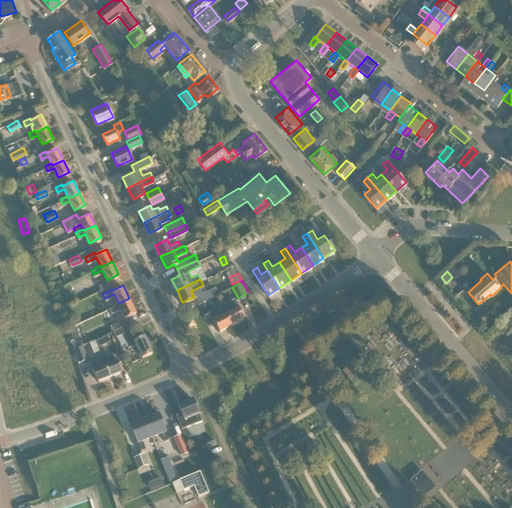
[(200,301),(212,295),(219,292),(216,286),(209,289),(197,295),(200,301)]
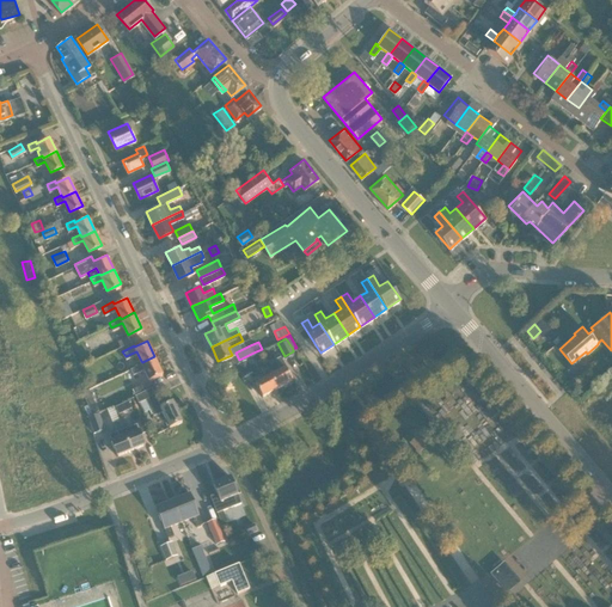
[(270,373),(277,386),(292,378),(285,366),(287,365),(281,354),(275,357),(281,367),(281,368),(271,373),(270,373)]
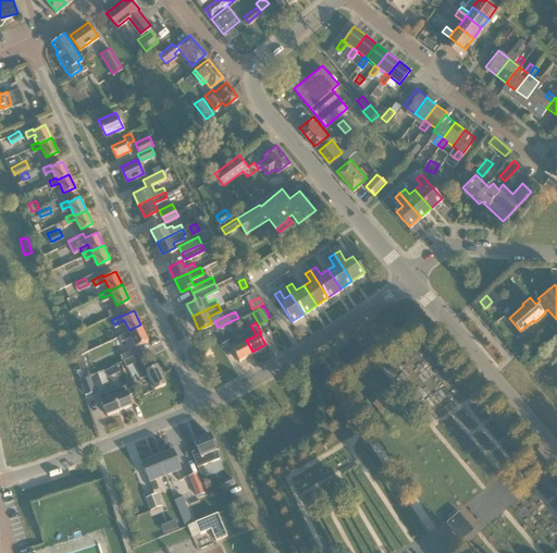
[(130,330),(128,329),(118,333),(121,339),(131,334),(136,345),(148,340),(140,324),(130,330)]
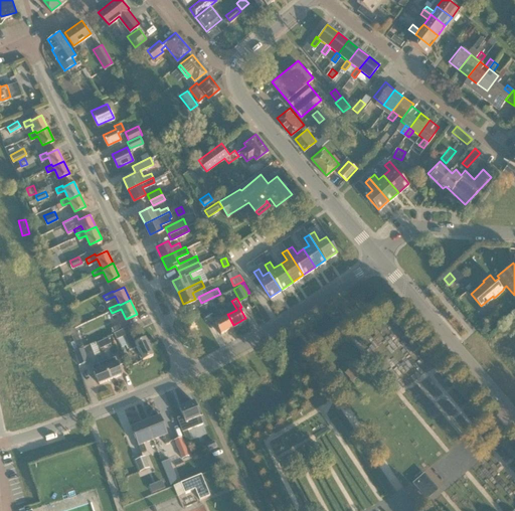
[(212,312),(207,301),(199,305),(204,316),(212,312)]
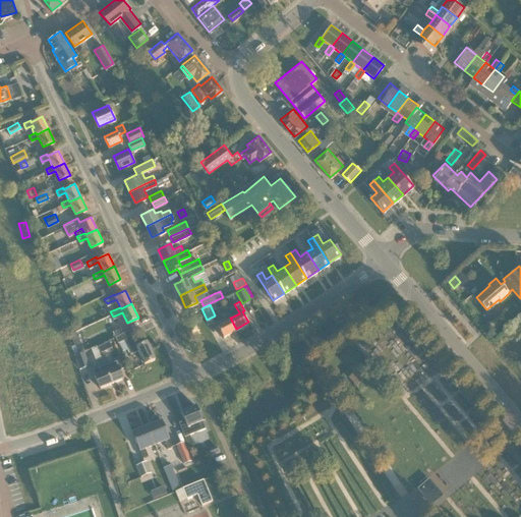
[(230,318),(231,318),(226,308),(222,311),(226,320),(217,326),(223,336),(236,329),(230,318)]
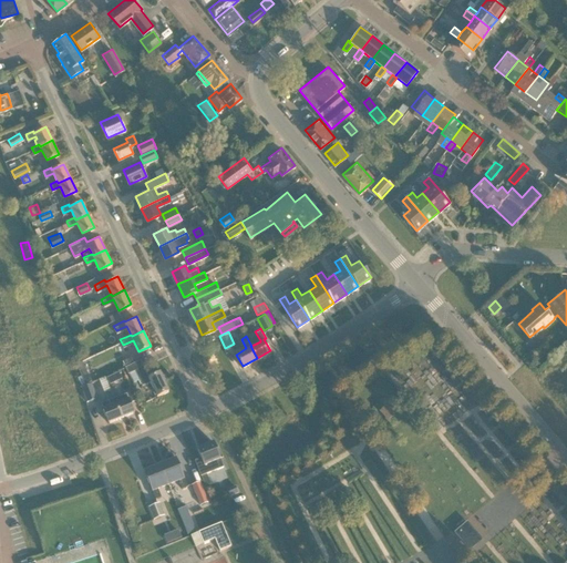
[(31,344),(32,354),(49,351),(48,341),(31,344)]
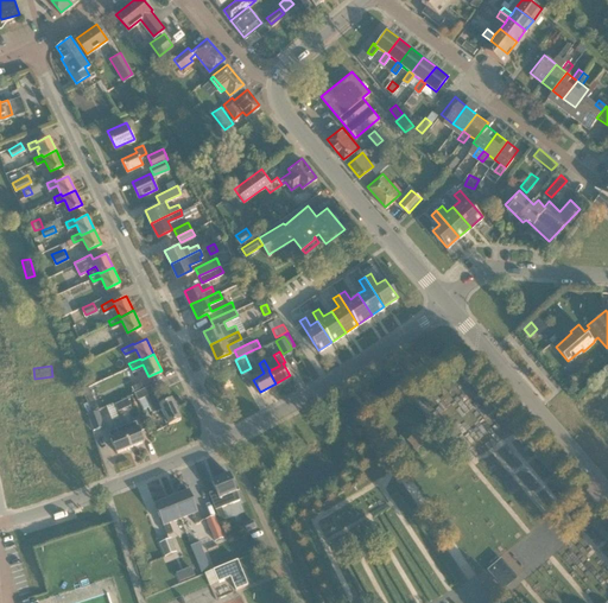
[(12,375),(0,376),(0,392),(0,394),(16,392),(12,375)]
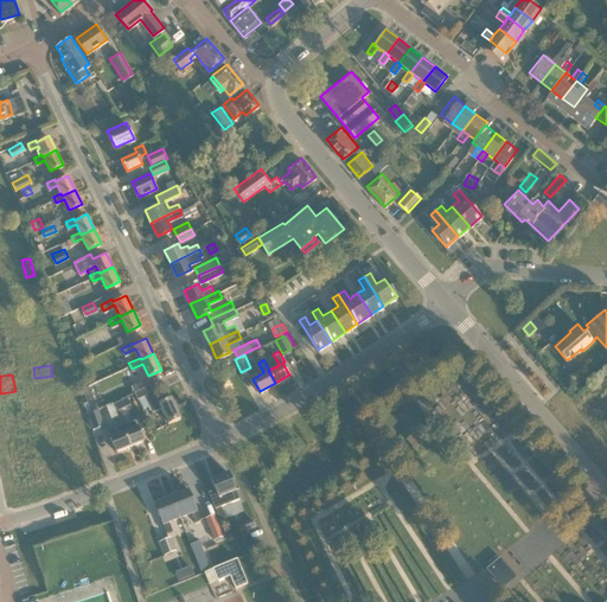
[(132,383),(134,389),(141,385),(142,385),(140,379),(132,383)]
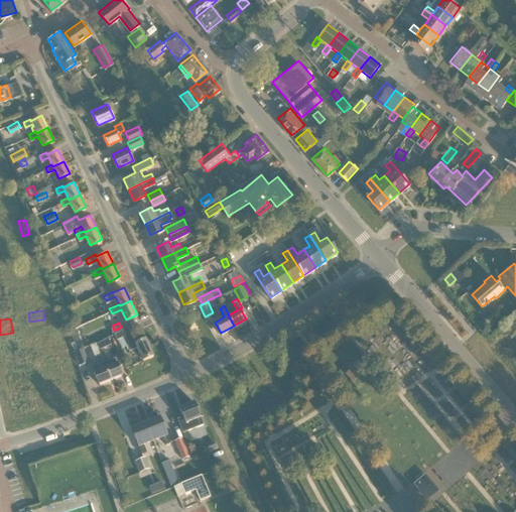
[(135,341),(127,325),(121,328),(120,328),(114,331),(117,337),(122,346),(127,344),(129,348),(136,345),(142,358),(153,353),(145,337),(135,341)]
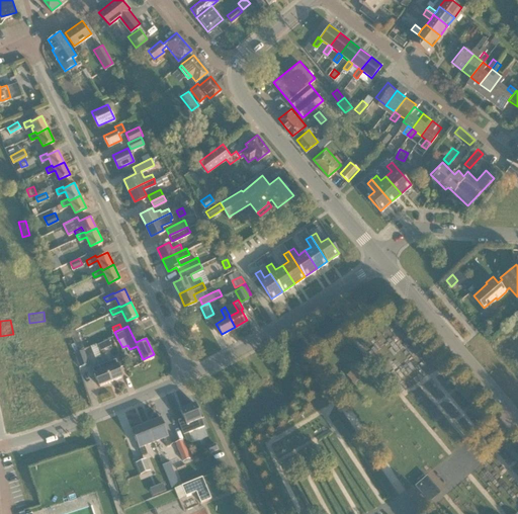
[(72,337),(78,334),(76,329),(70,332),(72,337)]
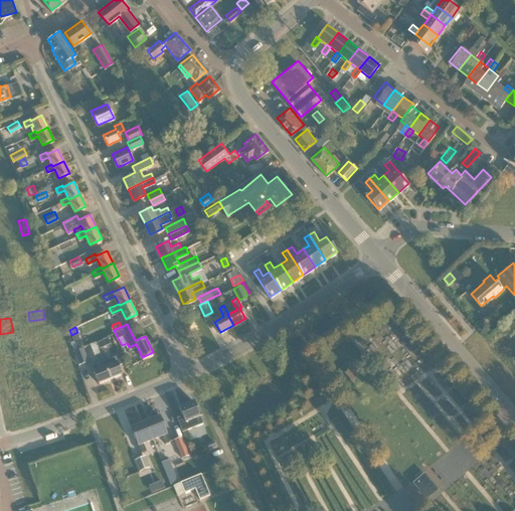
[(13,332),(0,334),(3,349),(16,346),(13,332)]
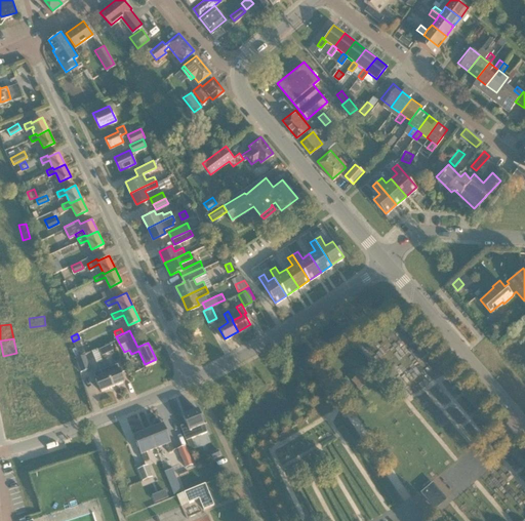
[(85,351),(83,345),(76,348),(79,354),(85,351)]
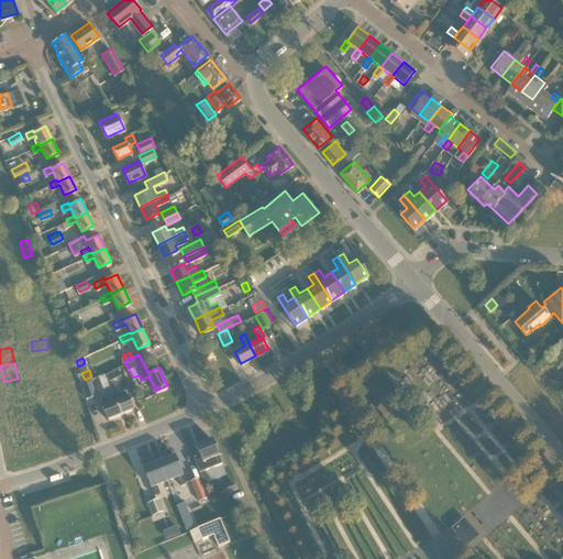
[(112,370),(106,372),(109,380),(116,376),(112,370)]
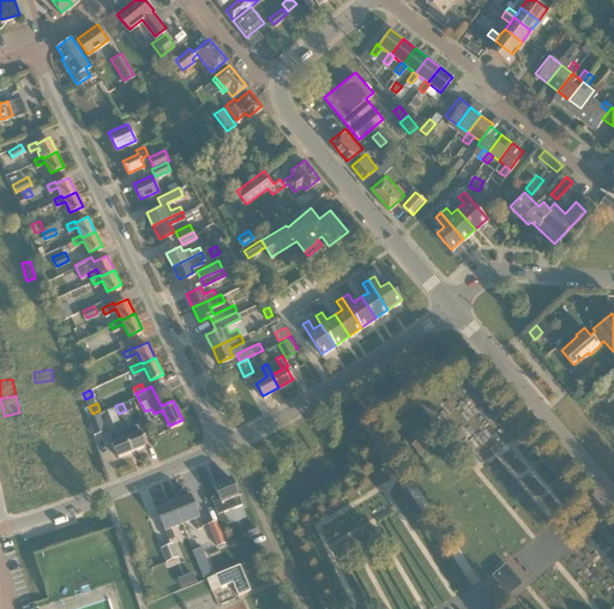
[(19,412),(4,416),(7,433),(23,430),(19,412)]
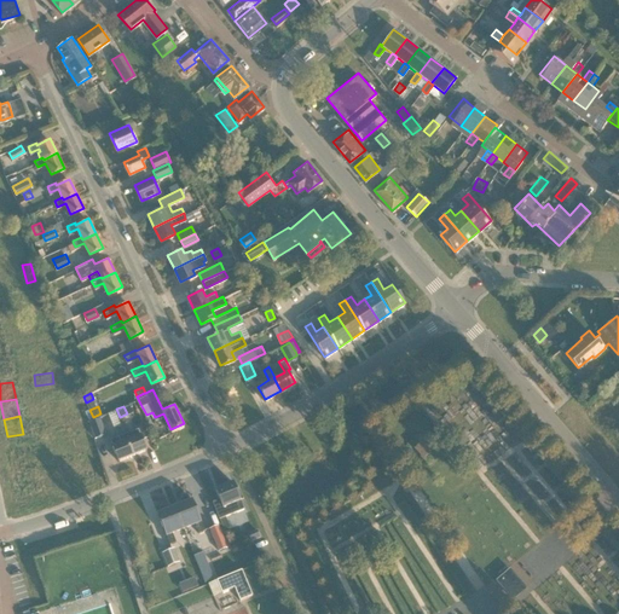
[(73,417),(74,430),(90,428),(87,416),(73,417)]
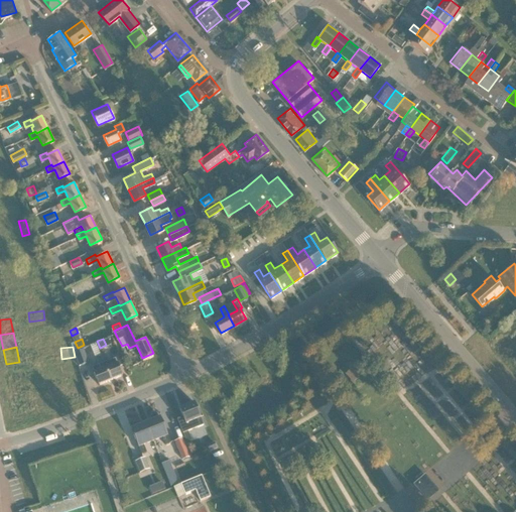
[(88,360),(84,347),(74,350),(79,363),(88,360)]
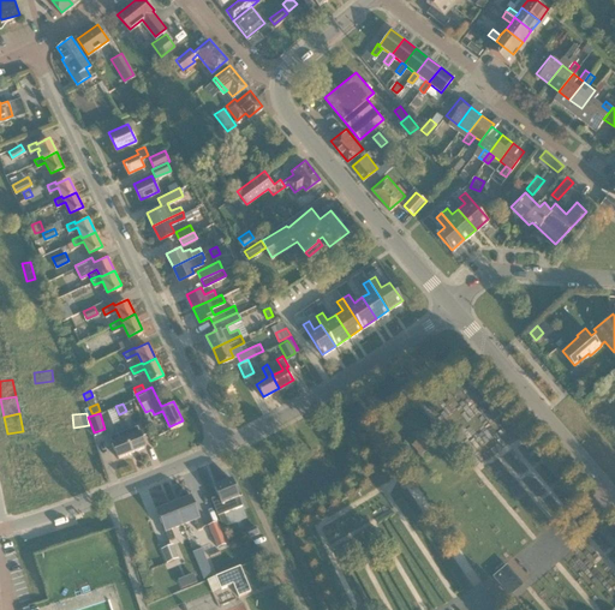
[(117,432),(124,429),(119,419),(113,423),(117,432)]
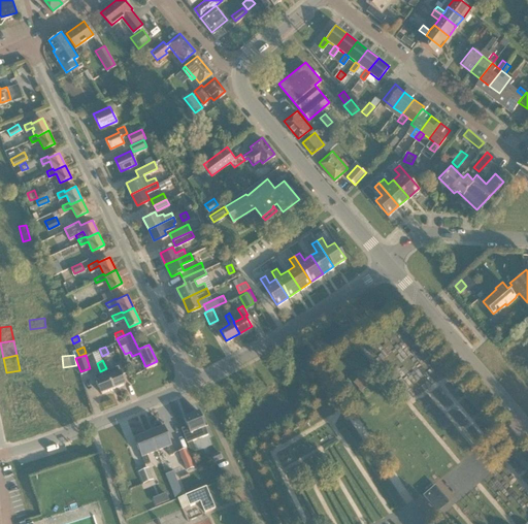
[(110,367),(106,368),(112,387),(125,382),(117,364),(110,367)]
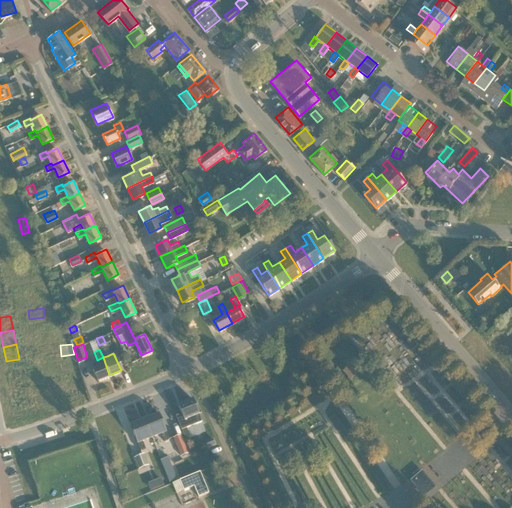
[(98,379),(109,375),(103,357),(97,360),(91,362),(98,379)]
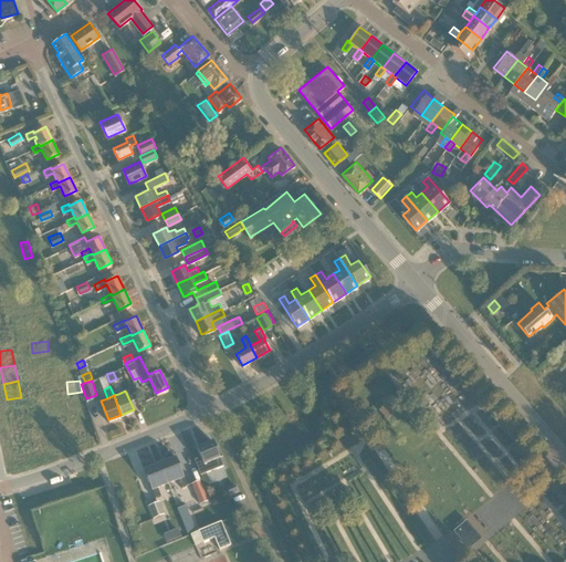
[(385,414),(387,417),(394,410),(391,408),(385,414)]
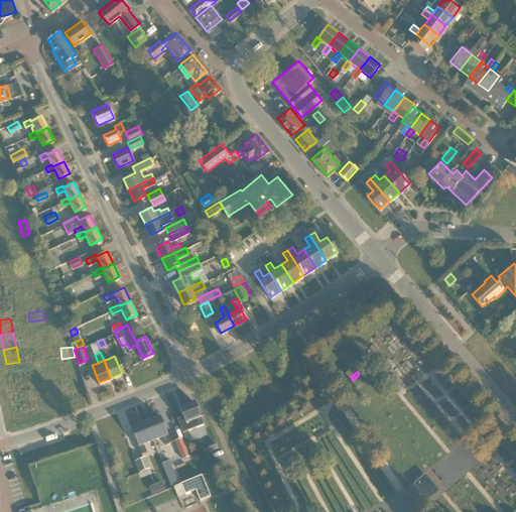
[(74,380),(59,385),(65,398),(78,393),(74,380)]
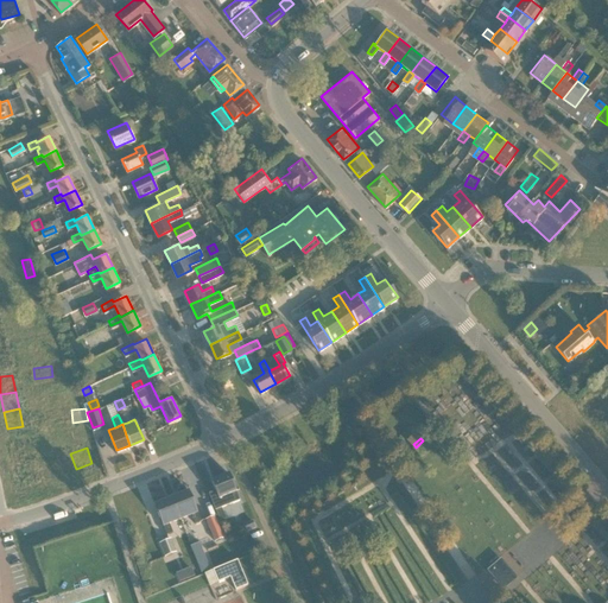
[(215,487),(208,490),(215,507),(221,505),(233,500),(239,497),(235,488),(228,471),(211,477),(215,487)]
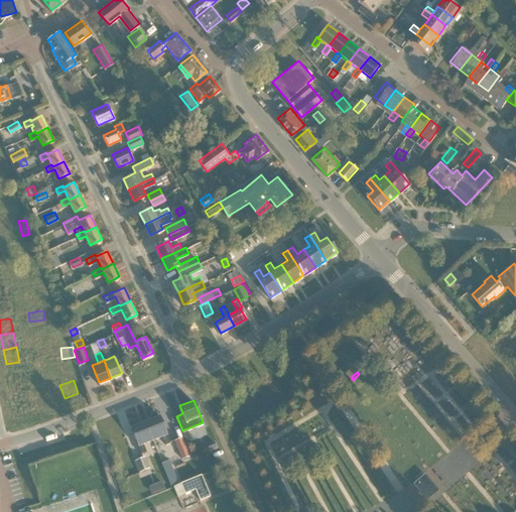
[(144,418),(152,438),(162,434),(165,442),(170,440),(159,413),(147,418),(146,417),(144,418)]
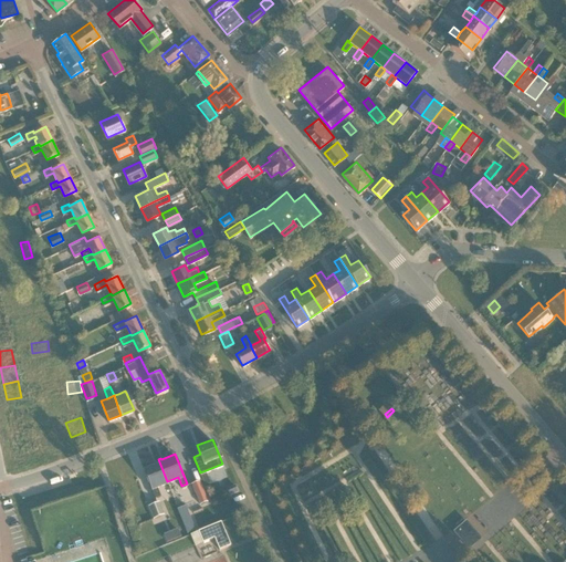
[(167,481),(158,459),(156,459),(157,461),(144,467),(155,496),(160,493),(157,485),(167,481)]
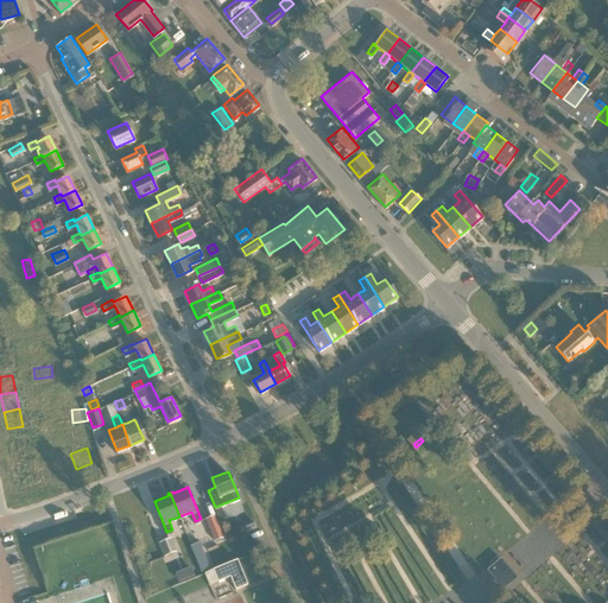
[(221,505),(215,507),(220,519),(226,515),(221,505)]
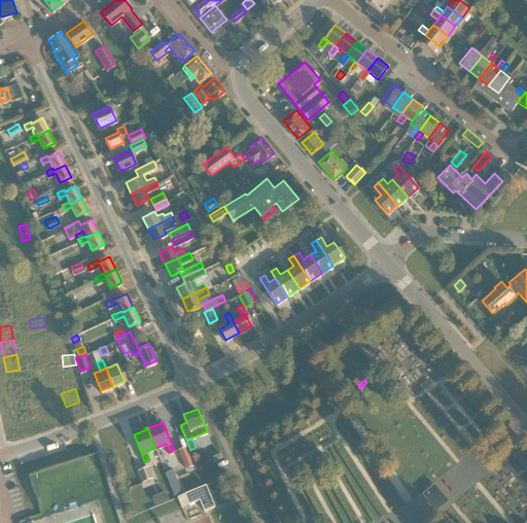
[(179,447),(178,448),(186,466),(192,464),(185,445),(179,447)]
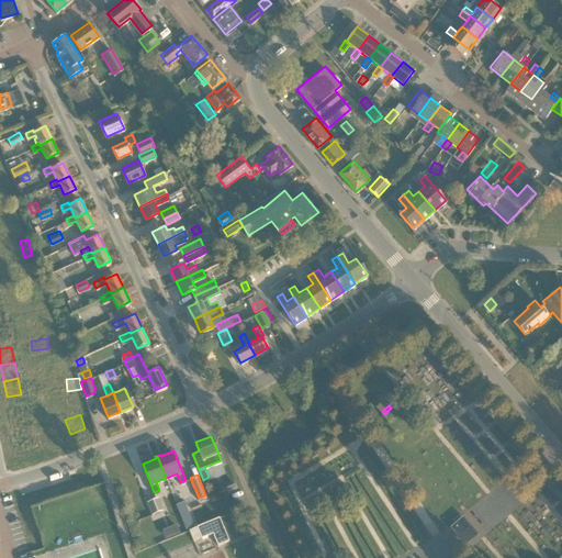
[(236,486),(234,479),(225,482),(228,489),(236,486)]
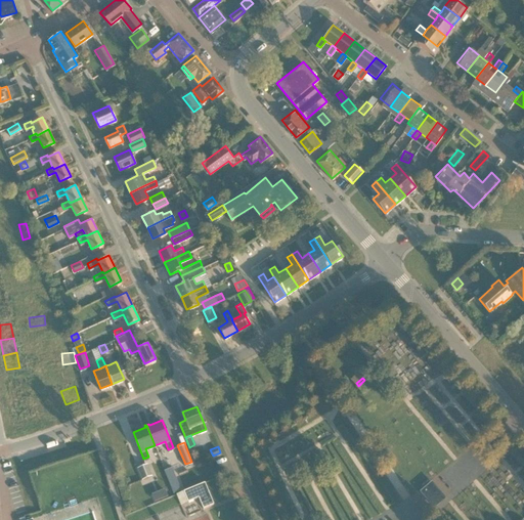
[(145,463),(137,466),(142,477),(149,474),(145,463)]
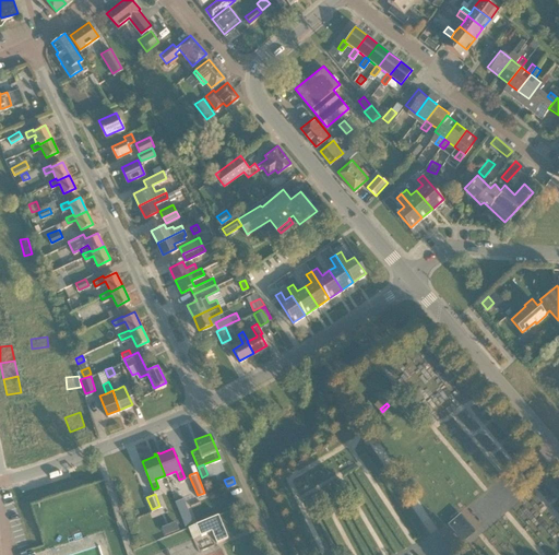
[(182,496),(175,499),(185,523),(193,520),(182,496)]
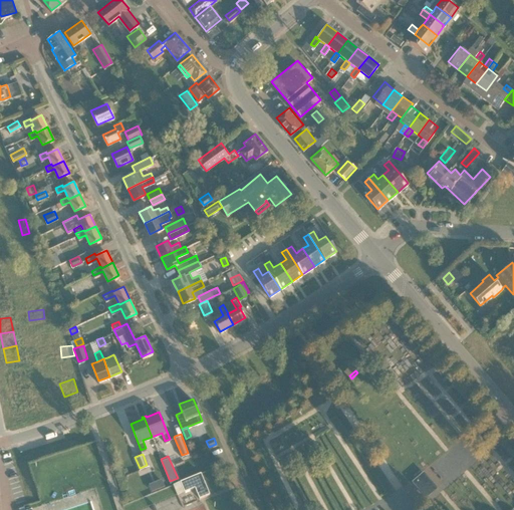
[(180,480),(184,490),(194,486),(199,497),(209,492),(201,471),(196,473),(183,479),(180,480)]
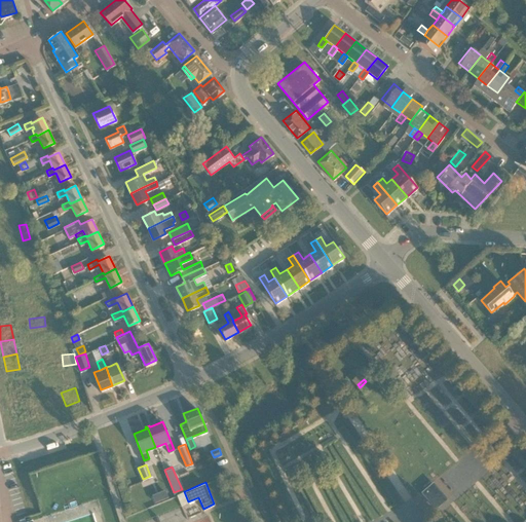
[(436,485),(430,489),(427,486),(422,491),(436,507),(442,501),(439,498),(444,494),(436,485)]
